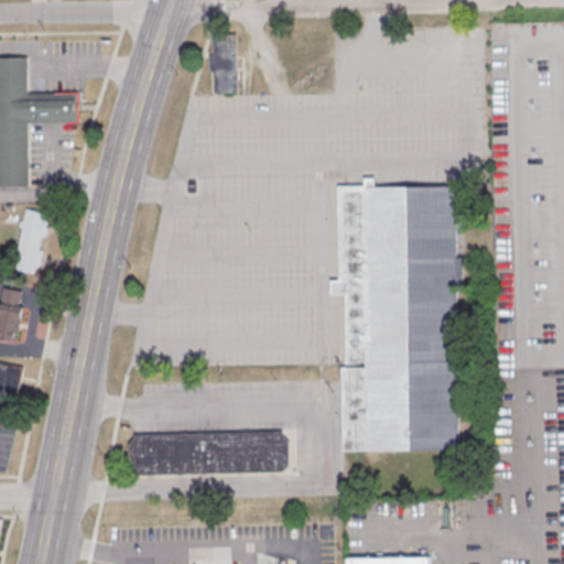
[(238,35),(239,95),(216,95),(216,72),(212,72),(210,57),(215,57),(215,36),(238,35)]
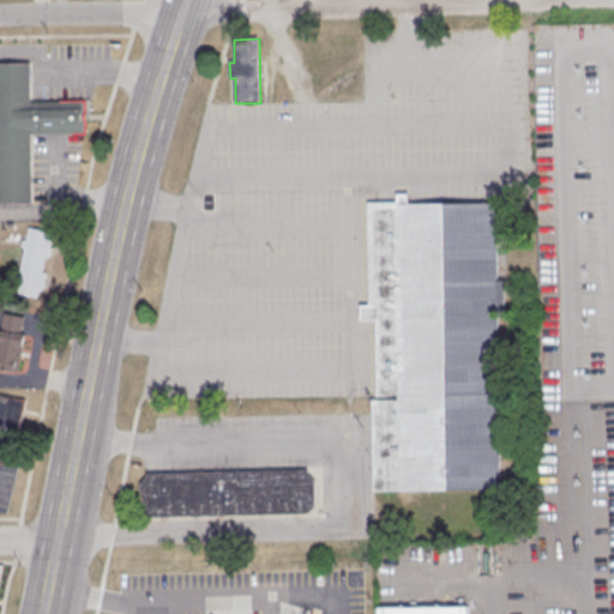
[(0,64),(31,64),(31,102),(85,102),(86,134),(32,134),(32,204),(0,204),(0,64)]
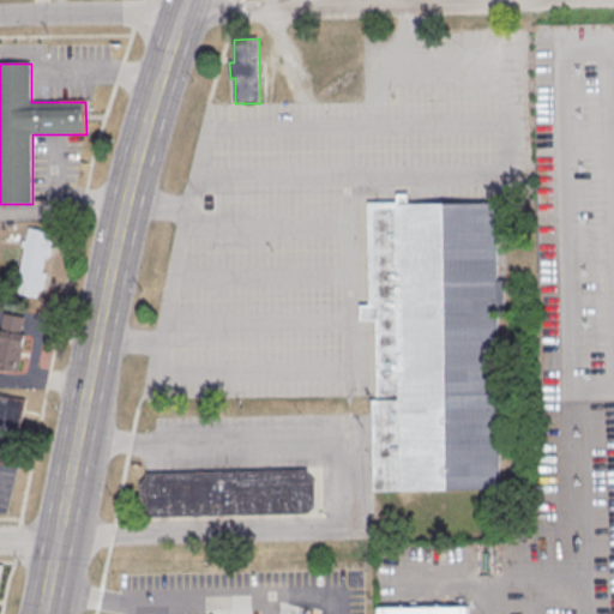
[(497,200),(498,276),(505,276),(505,306),(499,306),(501,489),(373,492),(372,397),(379,397),(378,319),(360,319),(360,302),(371,302),(369,202),(397,202),(397,192),(409,192),(409,202),(497,200)]
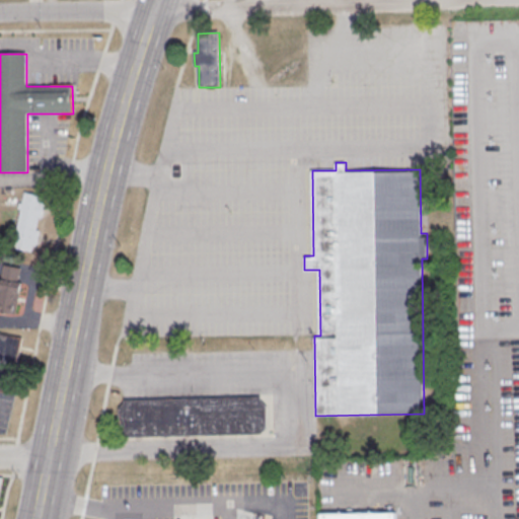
[(24,195),(43,198),(42,204),(45,205),(42,220),(39,220),(36,231),(39,232),(36,245),(16,242),(21,211),(19,211),(20,204),(22,205),(24,195)]
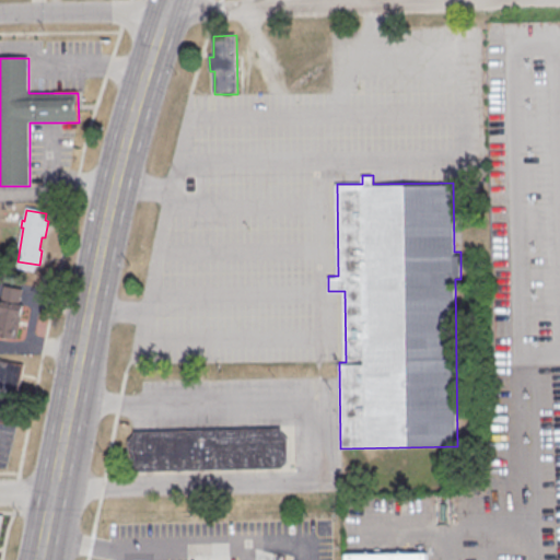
[(6,287),(24,290),(21,306),(24,307),(19,340),(0,336),(0,303),(2,304),(6,287)]
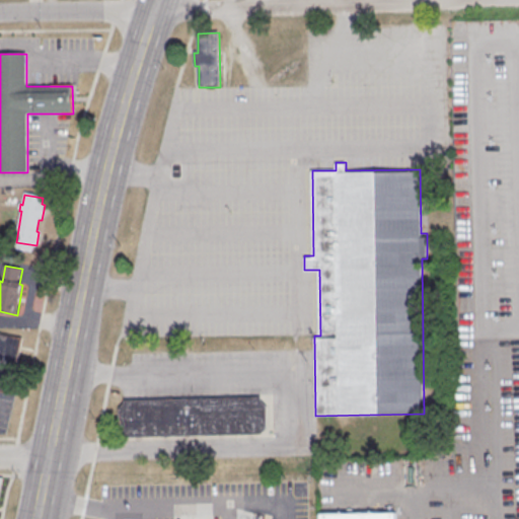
[(9,392),(0,390),(0,336),(20,340),(9,392)]
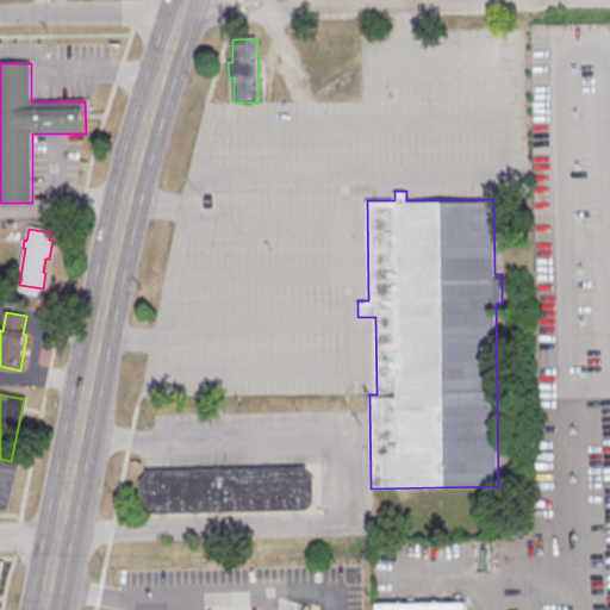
[(148,472),(307,468),(313,478),(315,504),(307,510),(148,514),(142,506),(142,480),(148,472)]
